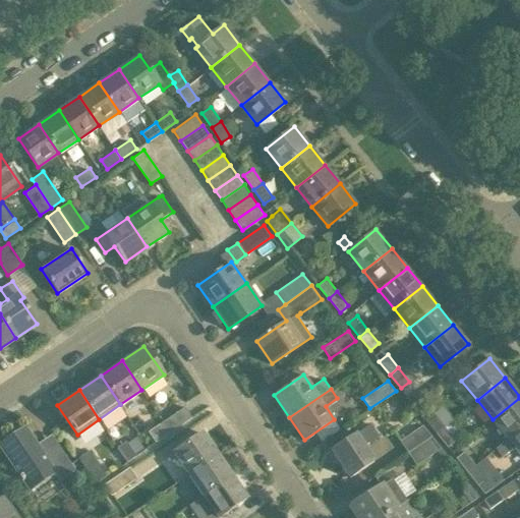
[(519,398),(493,419),(508,438),(519,427),(519,398)]
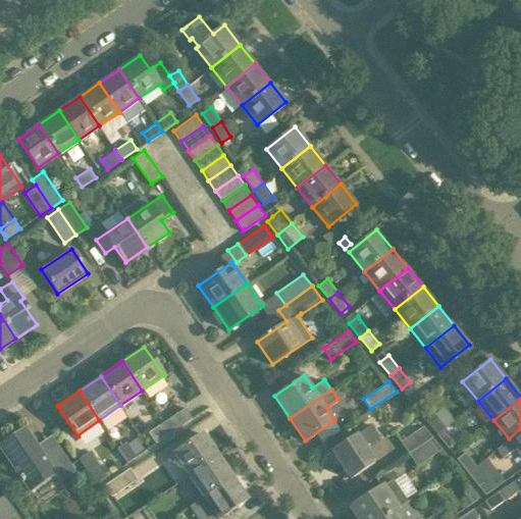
[(159,424),(166,435),(193,417),(186,406),(159,424)]
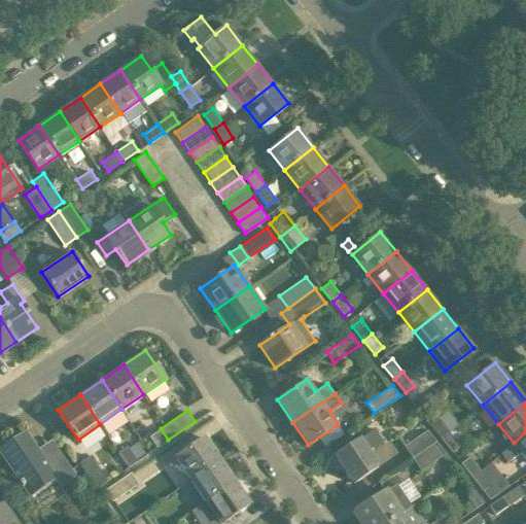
[(441,438),(450,430),(439,417),(430,424),(441,438)]
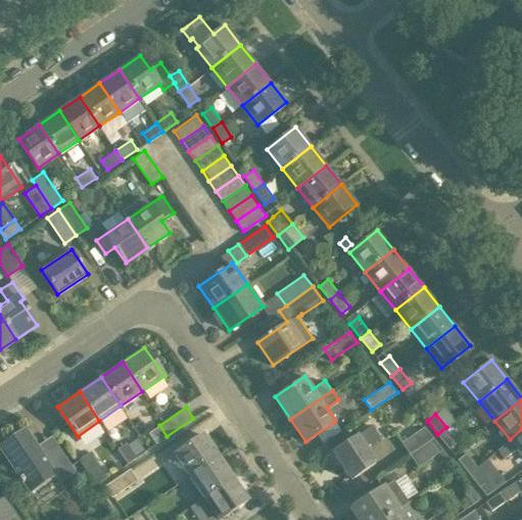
[(410,454),(433,437),(417,416),(394,432),(401,441),(410,454)]
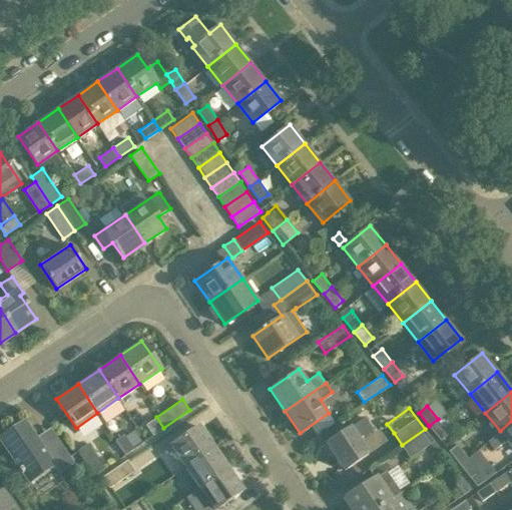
[(326,443),(345,470),(369,453),(359,438),(374,428),(366,416),(351,426),(326,443)]
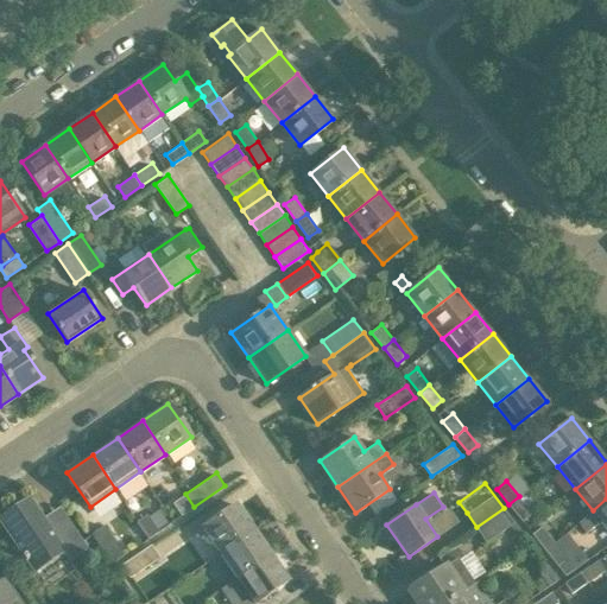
[(194,507),(185,494),(172,502),(182,515),(194,507)]
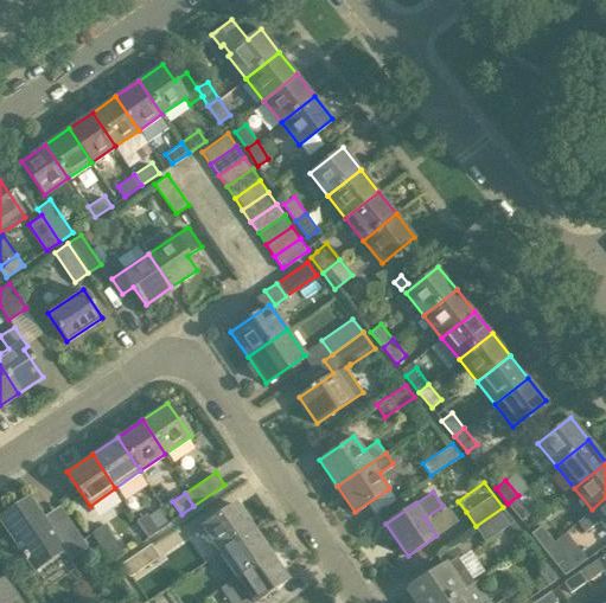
[(531,512),(518,495),(508,504),(521,520),(531,512)]
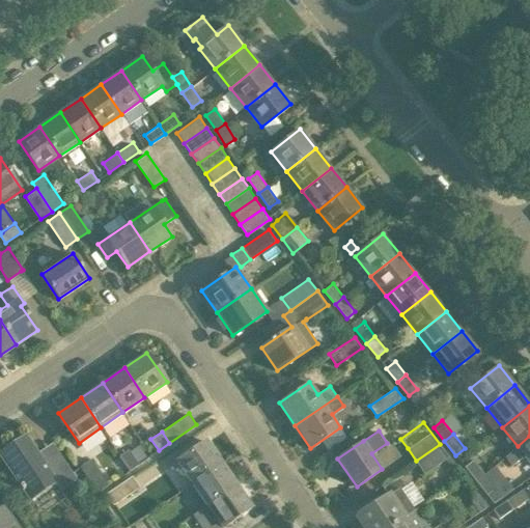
[(0,454),(30,498),(55,481),(60,490),(77,478),(59,451),(44,462),(26,435),(0,452),(0,454)]
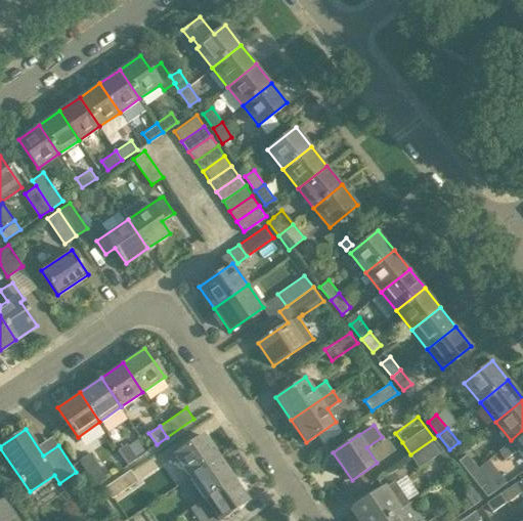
[(522,430),(511,440),(498,450),(506,460),(518,450),(522,457),(522,430)]
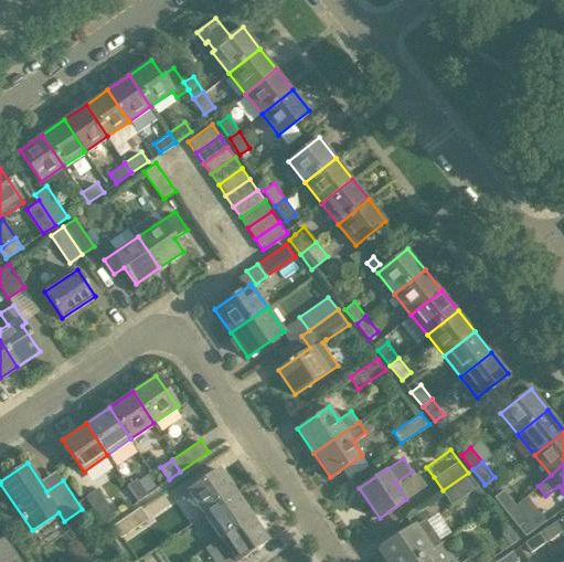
[(204,513),(236,491),(220,468),(188,489),(204,513)]
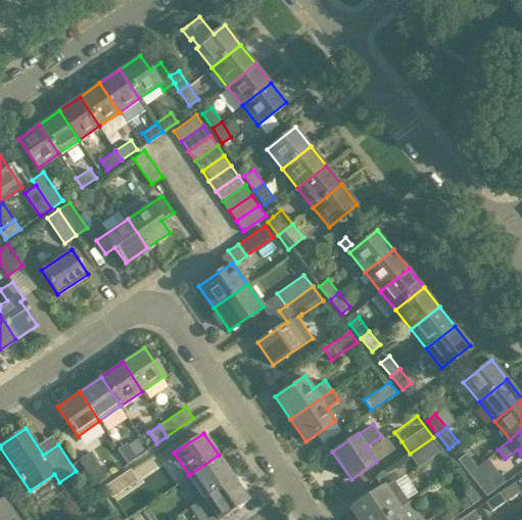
[(443,450),(433,437),(410,454),(418,466),(443,450)]
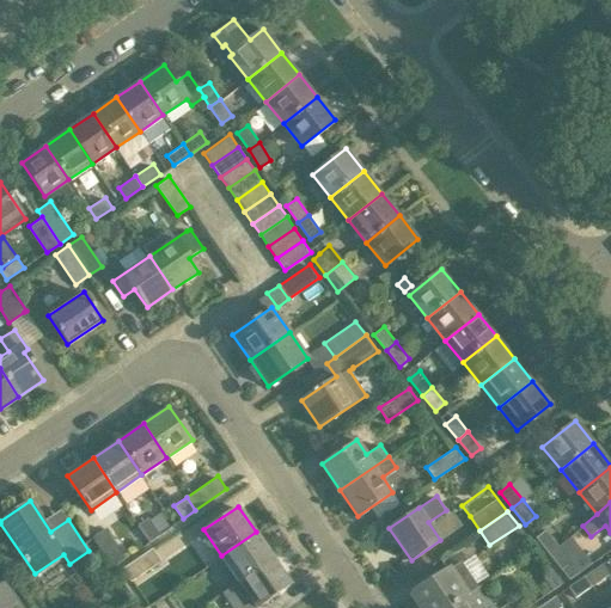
[(138,523),(150,541),(160,534),(148,516),(138,523)]
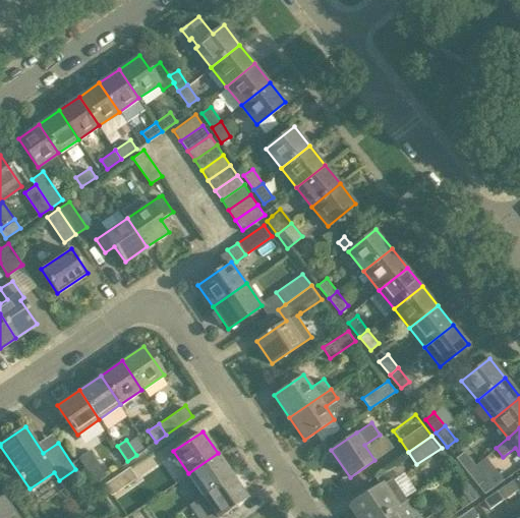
[(96,482),(107,475),(89,450),(78,457),(96,482)]
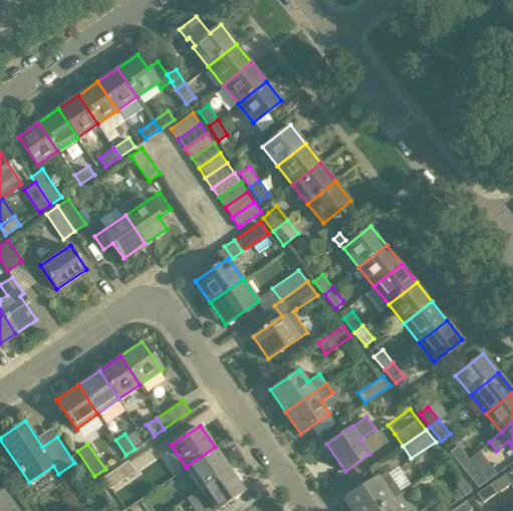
[(461,465),(469,458),(458,444),(450,451),(461,465)]
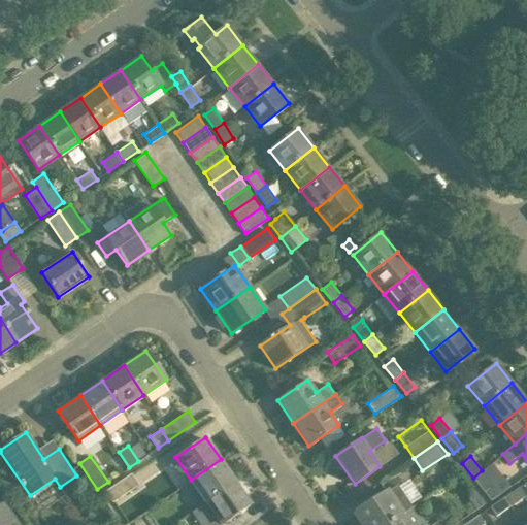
[(221,459),(191,480),(206,501),(235,482),(221,459)]
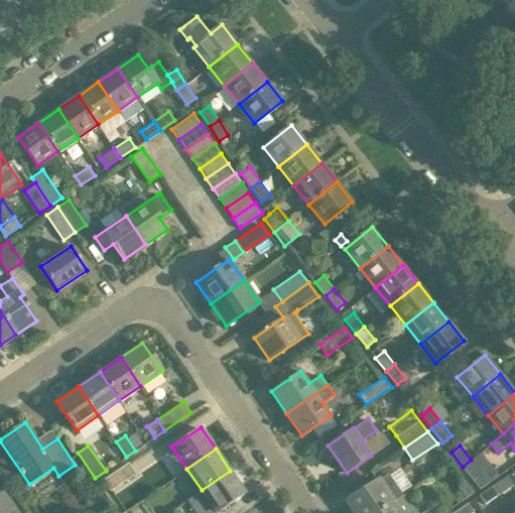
[(471,460),(463,467),(473,480),(482,473),(471,460)]
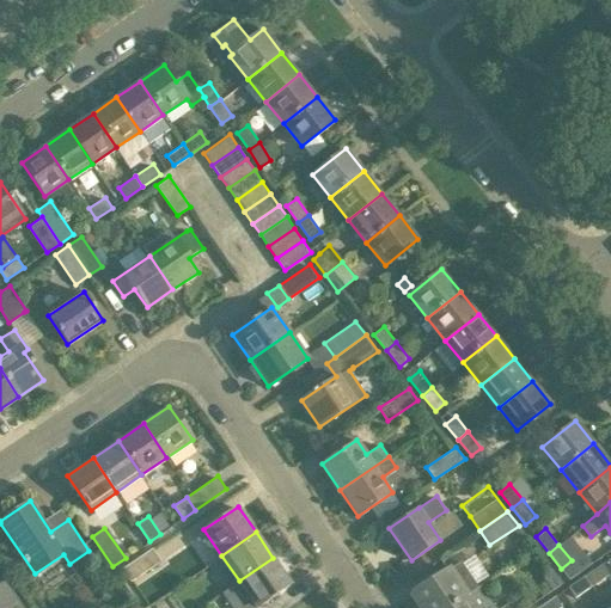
[(162,560),(159,557),(152,547),(122,567),(130,581),(162,560)]
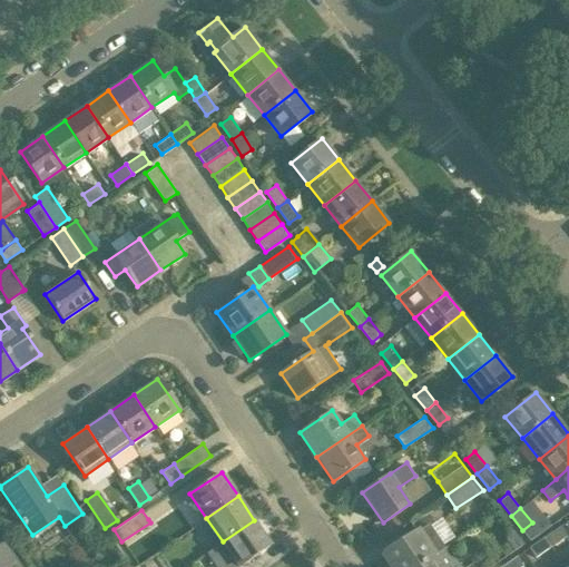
[(441,514),(430,520),(442,539),(453,531),(441,514)]
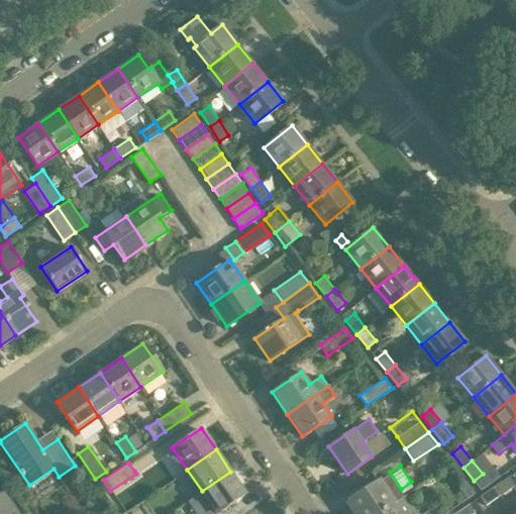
[(245,493),(230,472),(202,491),(217,513),(245,493)]
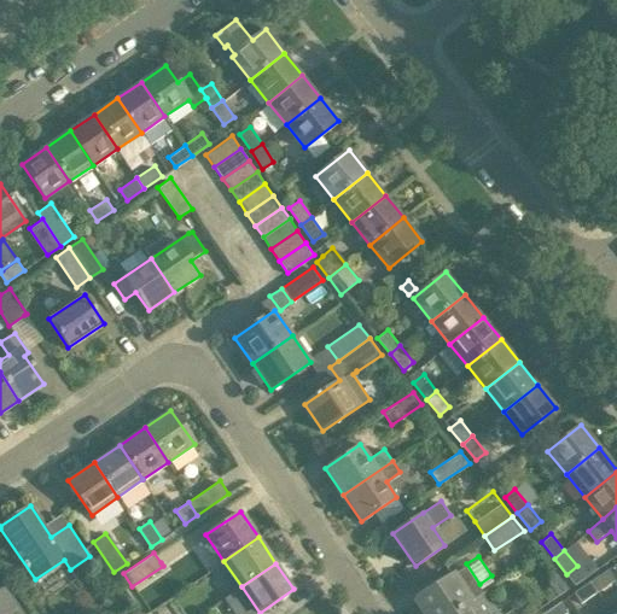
[(592,579),(599,590),(616,579),(609,568),(592,579)]
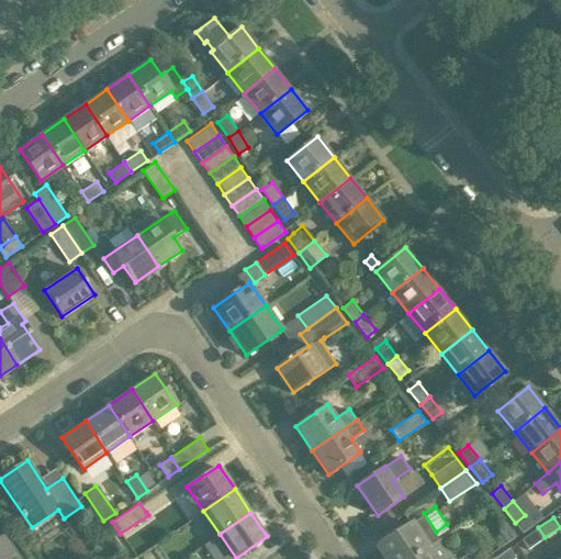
[(496,527),(497,527),(506,541),(516,535),(505,521),(496,527)]
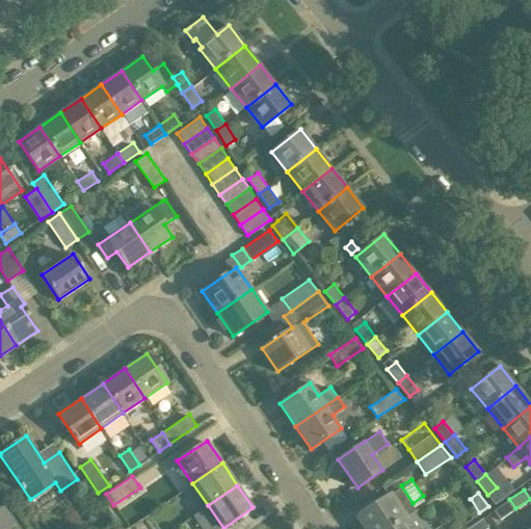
[(399,496),(394,499),(391,494),(356,517),(365,528),(386,528),(410,512),(399,496)]
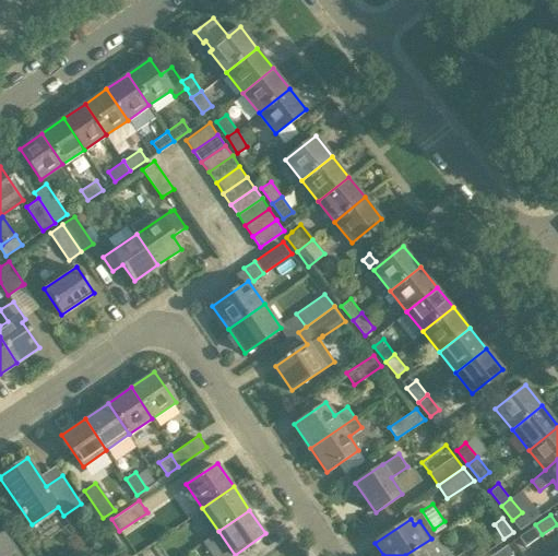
[(542,534),(535,524),(519,535),(525,545),(542,534)]
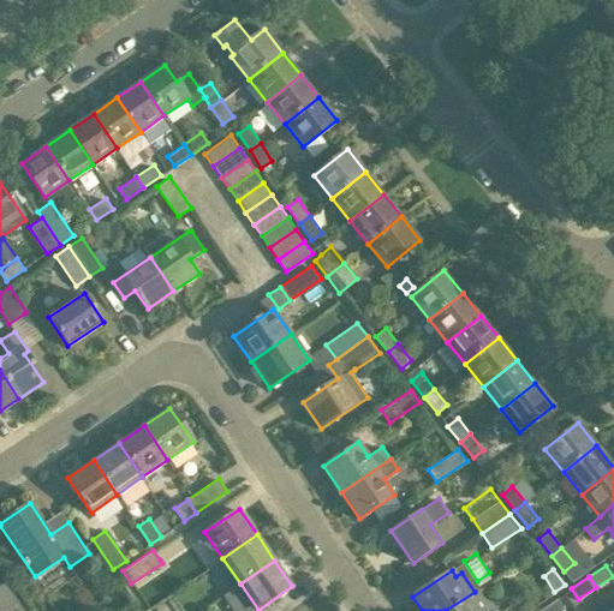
[(21,610),(3,585),(0,586),(0,610),(21,610)]
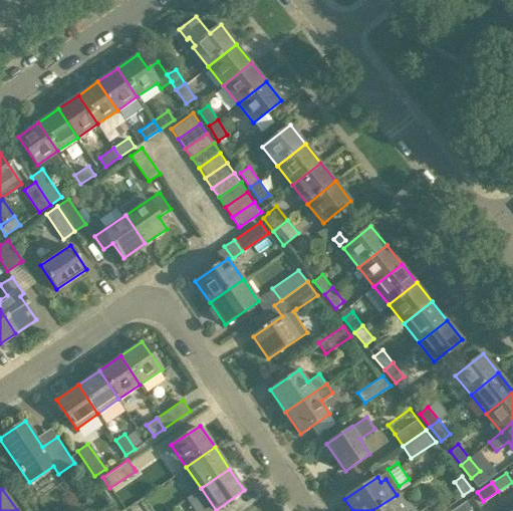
[(397,495),(372,510),(435,510),(431,503),(418,510),(417,510),(412,503),(405,500),(400,493),(397,495)]
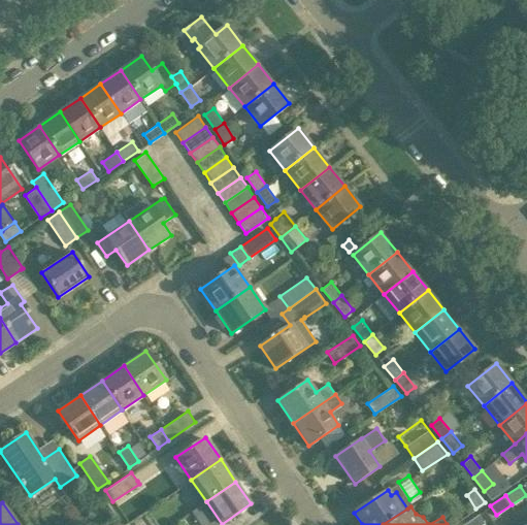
[(464,523),(465,524),(481,524),(485,523),(479,514),(464,523)]
